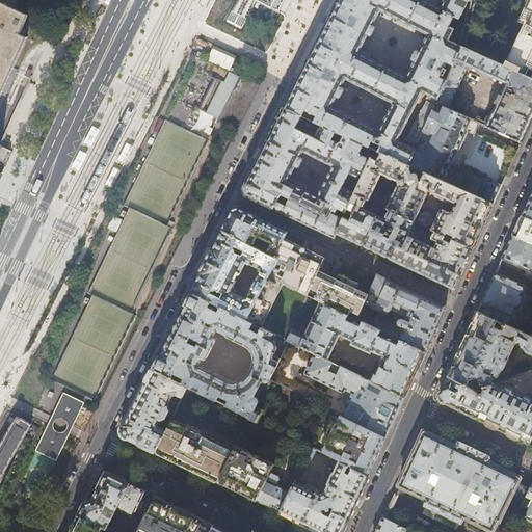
[(0,0),(0,149),(2,147),(0,144),(0,97),(27,37),(20,34),(28,15),(15,8),(1,1),(0,0)]
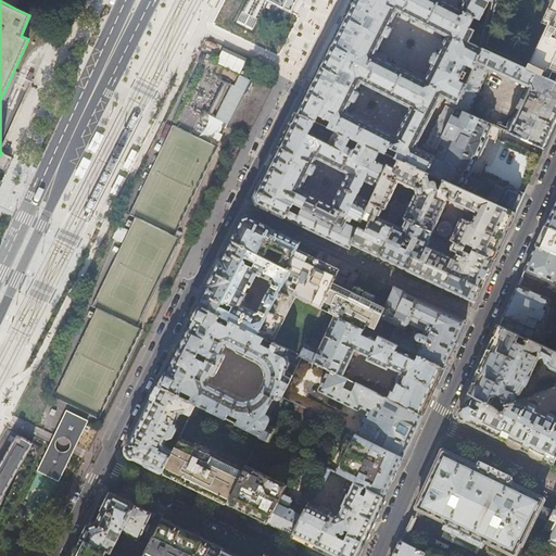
[(248,0),(237,23),(241,25),(247,28),(252,30),(264,7),(265,7),(272,10),(286,17),(289,11),(291,12),(297,0),(248,0)]
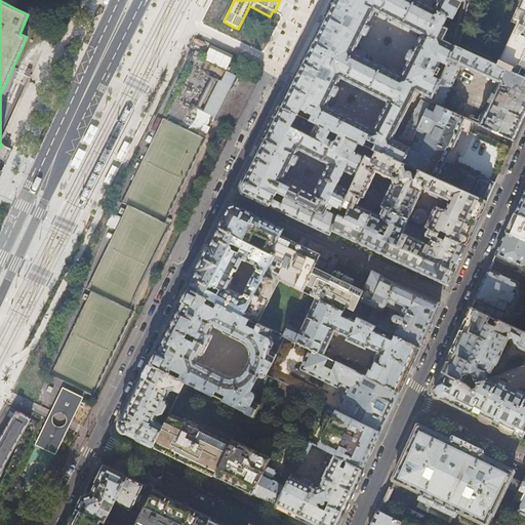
[(333,0),(314,40),(280,107),(297,114),(304,118),(307,112),(312,114),(309,120),(316,123),(336,132),(342,135),(359,143),(364,145),(367,139),(375,144),(373,149),(375,150),(400,161),(408,146),(412,137),(426,108),(430,101),(440,78),(437,77),(435,79),(432,78),(434,74),(436,75),(438,70),(436,69),(439,63),(445,66),(454,47),(441,41),(447,30),(442,28),(446,18),(451,22),(461,2),(465,3),(465,0),(333,0)]
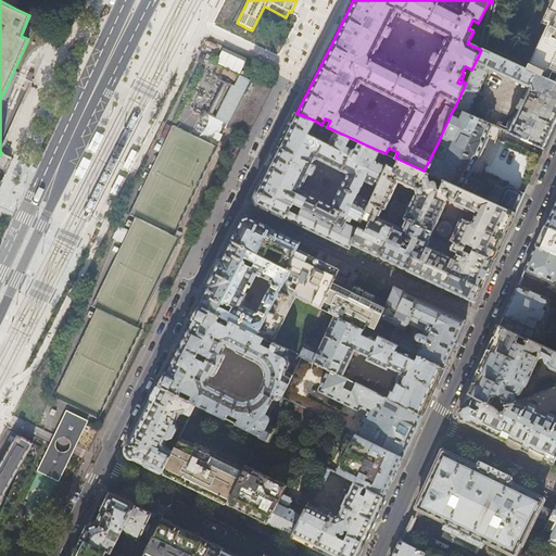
[(555,0),(553,0),(550,11),(553,12),(527,68),(531,71),(550,79),(553,80),(555,81),(555,0)]
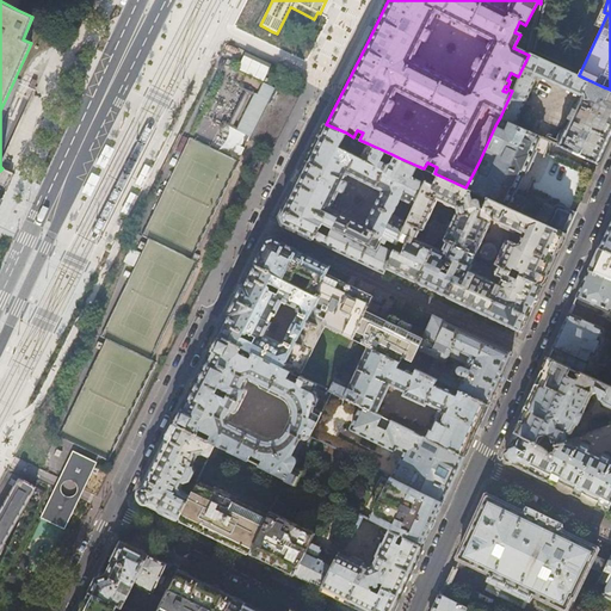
[(529,53),(529,55),(518,76),(512,91),(500,117),(507,121),(512,123),(513,124),(537,75),(581,96),(566,129),(565,129),(565,131),(562,130),(561,130),(556,141),(557,142),(559,143),(557,144),(574,152),(576,147),(581,149),(580,154),(598,164),(610,135),(610,90),(608,88),(603,98),(599,96),(604,87),(584,78),(579,75),(529,53)]
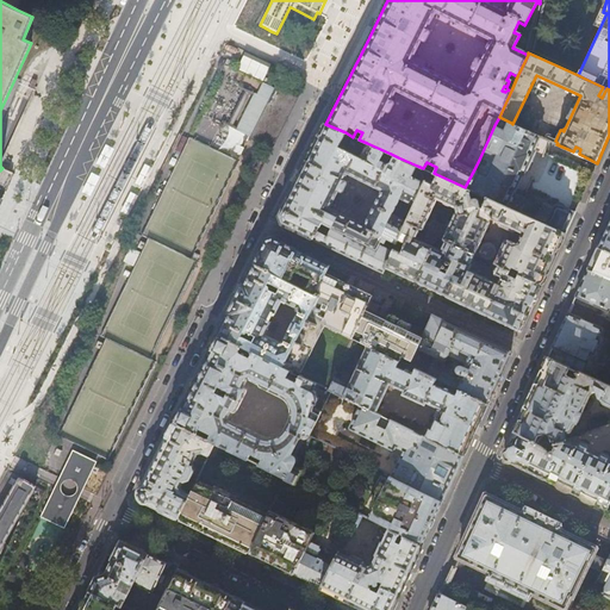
[(282,125),(298,98),(263,82),(257,94),(255,93),(236,130),(250,137),(272,148),(282,125)]
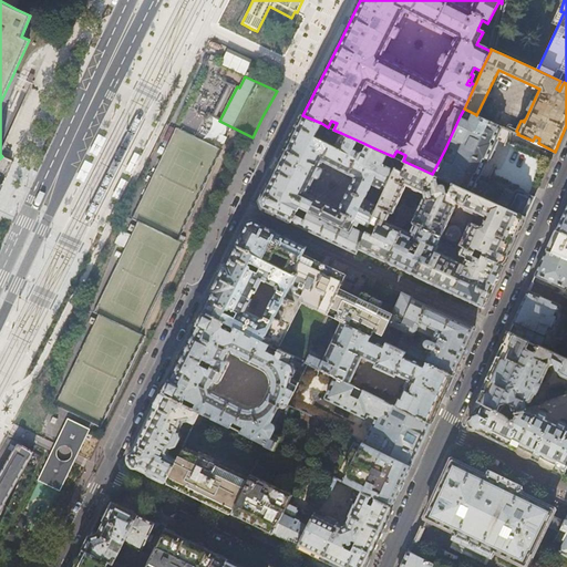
[(476,115),(475,114),(471,112),(467,120),(460,116),(445,148),(455,153),(451,163),(441,157),(432,174),(436,176),(451,183),(525,217),(527,212),(534,197),(518,188),(517,188),(516,189),(514,191),(514,192),(478,175),(485,163),(486,163),(496,141),(495,140),(502,126),(476,115)]
